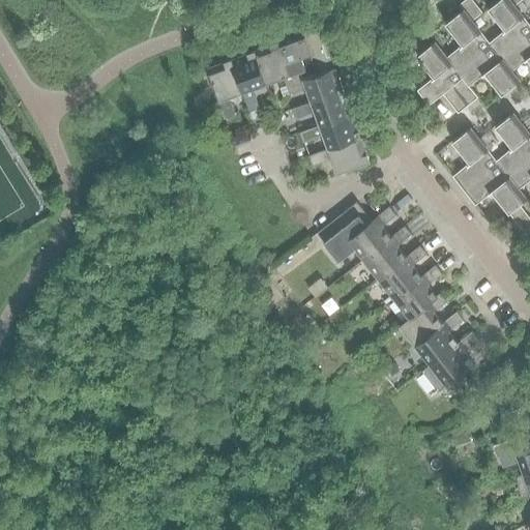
[(529,26),(513,5),(509,0),(497,0),(487,8),(504,30),(489,41),(491,45),(500,56),(529,32),(529,26)]
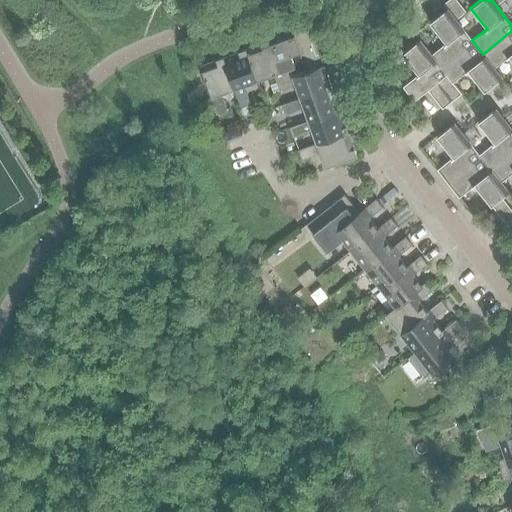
[(445,43),(430,54),(441,69),(474,43),(472,40),(472,41),(446,8),(429,22),(445,43)]
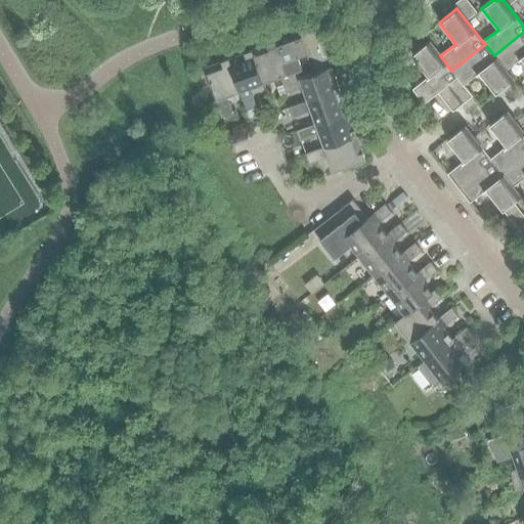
[(474,17),(469,22),(473,27),(478,23),(474,17)]
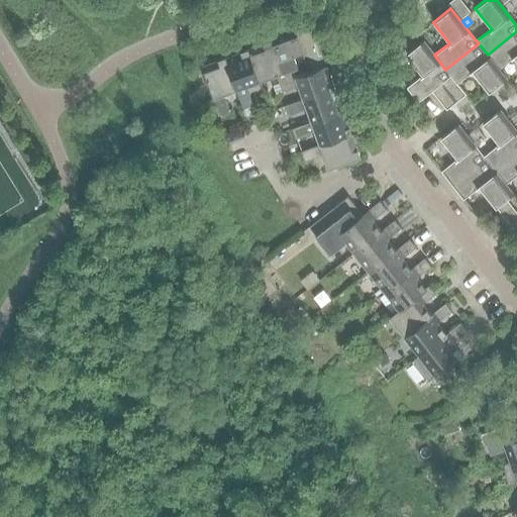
[(326,65),(312,25),(270,40),(278,62),(282,71),(292,68),(295,76),(309,71),(309,72),(326,65)]
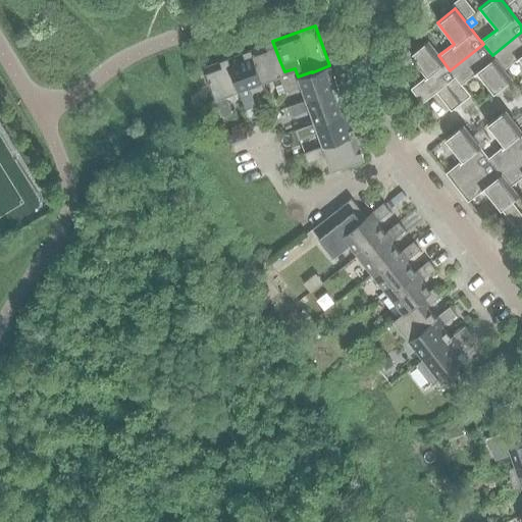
[(521,32),(492,55),(503,69),(518,57),(521,61),(521,32)]
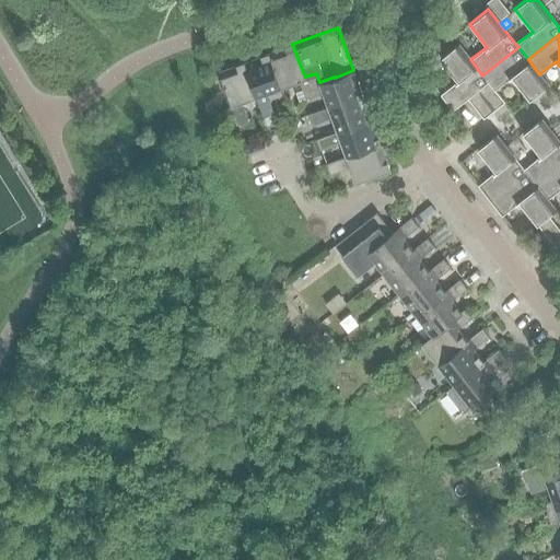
[(298,81),(301,89),(319,82),(316,73),(305,77),(301,67),(292,44),(268,53),(280,88),(298,81)]
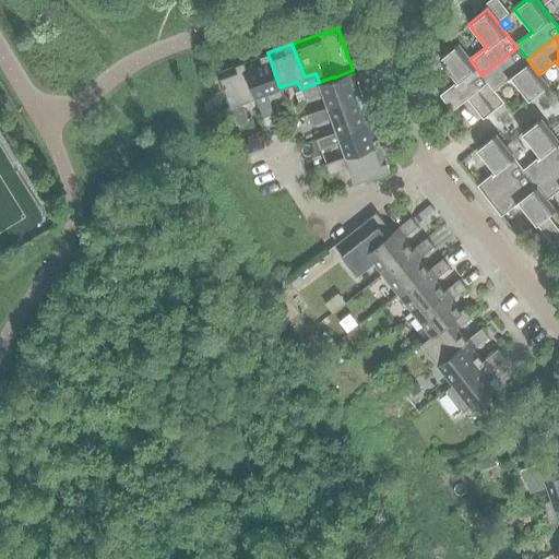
[(439,95),(451,110),(465,98),(482,119),(502,103),(492,91),(482,75),(470,59),(458,44),(438,58),(456,81),(439,95)]
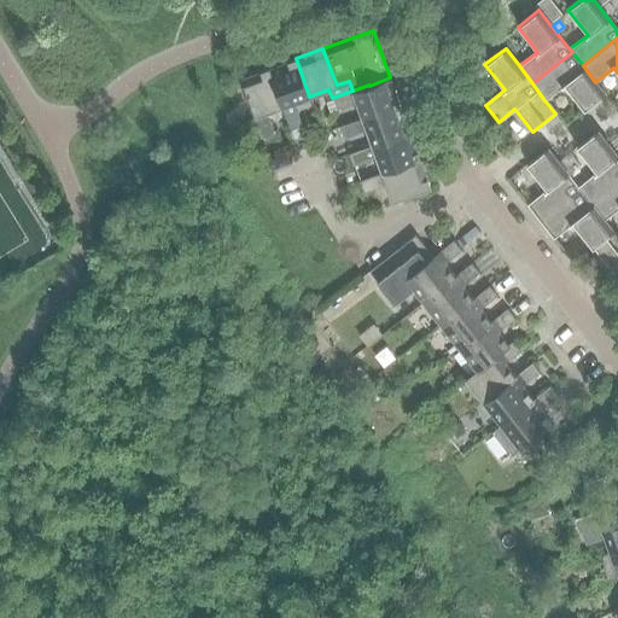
[(572,52),(532,83),(544,100),(564,86),(583,110),(605,94),(595,82),(583,65),(572,52)]
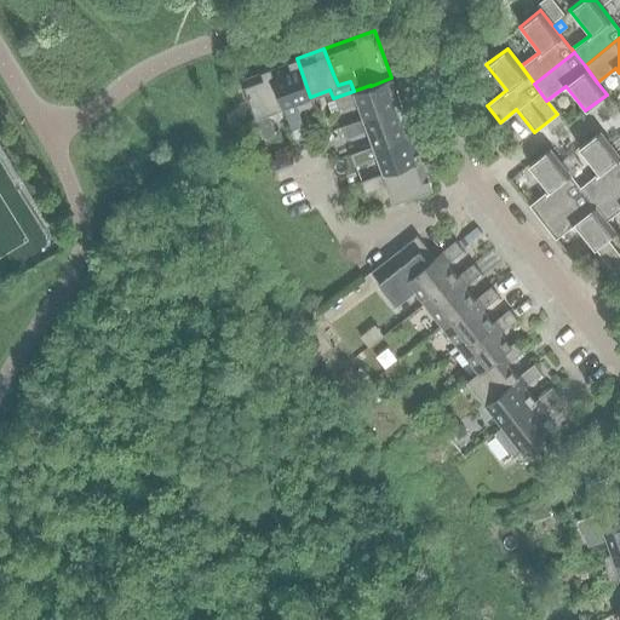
[(297,58),(269,69),(282,107),(291,130),(302,126),(293,103),(310,97),(297,58)]
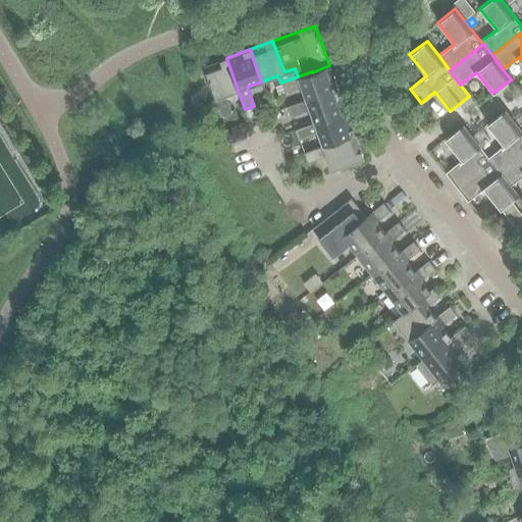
[(224,95),(238,90),(226,58),(203,66),(221,117),(231,114),(224,95)]
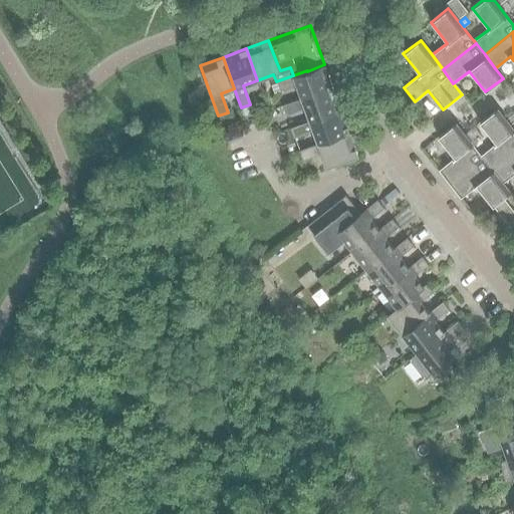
[(307,70),(293,75),(276,81),(280,91),(296,85),(301,98),(332,87),(324,64),(307,71),(307,70)]
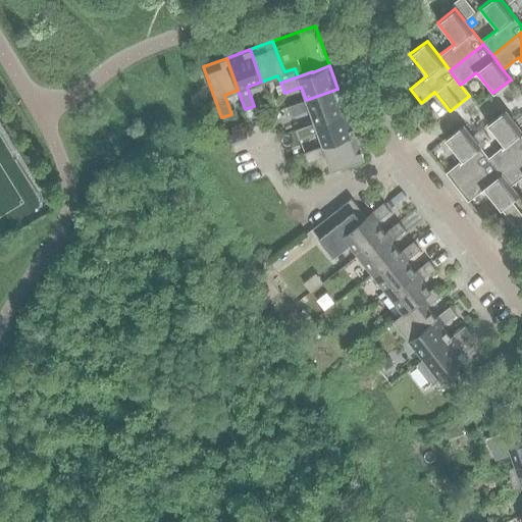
[(309,110),(314,122),(314,123),(346,112),(337,89),(306,100),(286,107),(290,116),(309,110)]
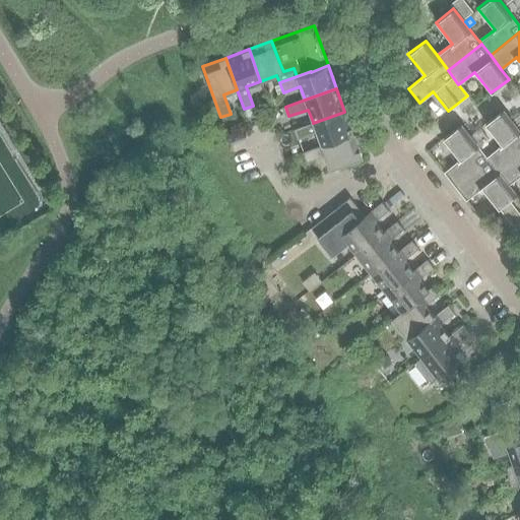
[(499,174),(519,155),(519,132),(502,110),(484,124),(501,145),(485,157),(488,159),(499,174)]
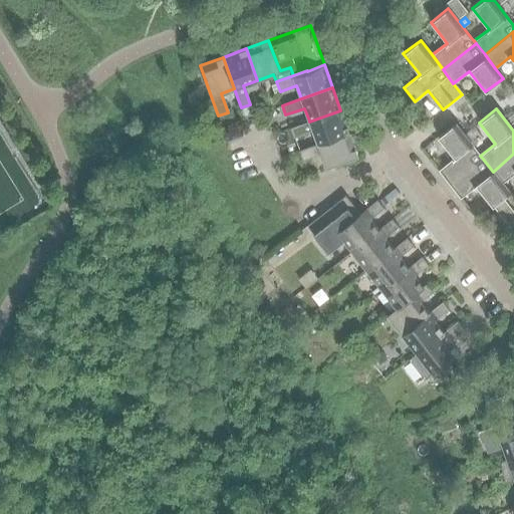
[(348,133),(340,110),(309,121),(309,120),(290,127),(293,138),(312,131),(317,144),(317,145),(348,133)]
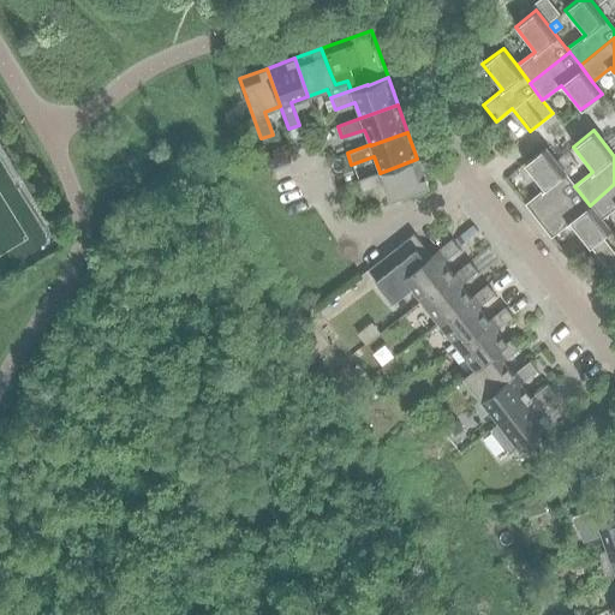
[(537,220),(577,189),(574,186),(544,148),(524,163),(543,189),(524,204),(537,220)]
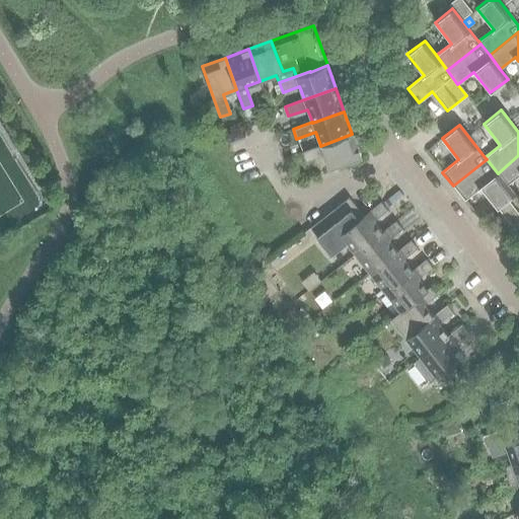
[(320,146),(320,145),(301,152),(304,161),(323,155),(328,169),(361,157),(352,134),(320,146)]
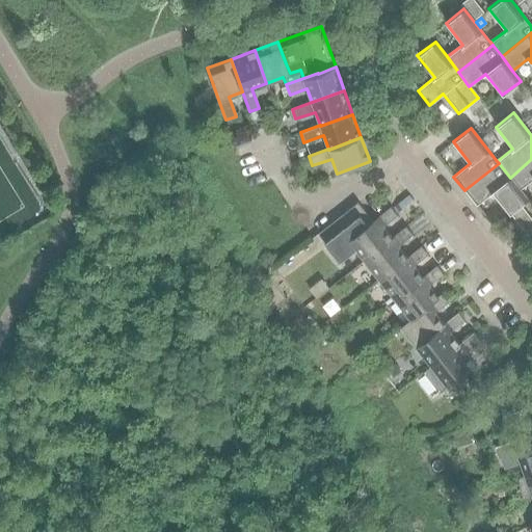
[(531,159),(510,178),(520,189),(531,179),(531,159)]
